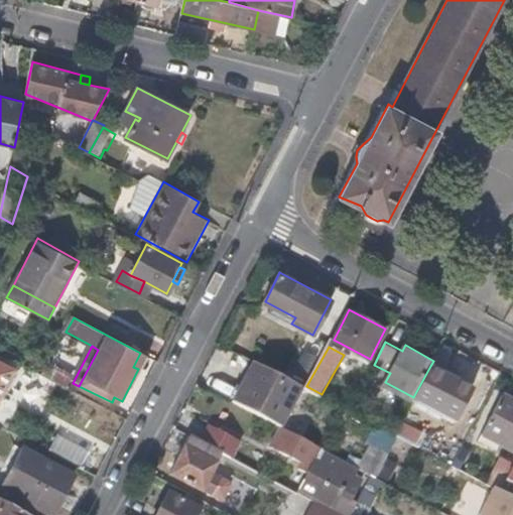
[(302,386),(254,360),(233,401),(280,426),(302,386)]
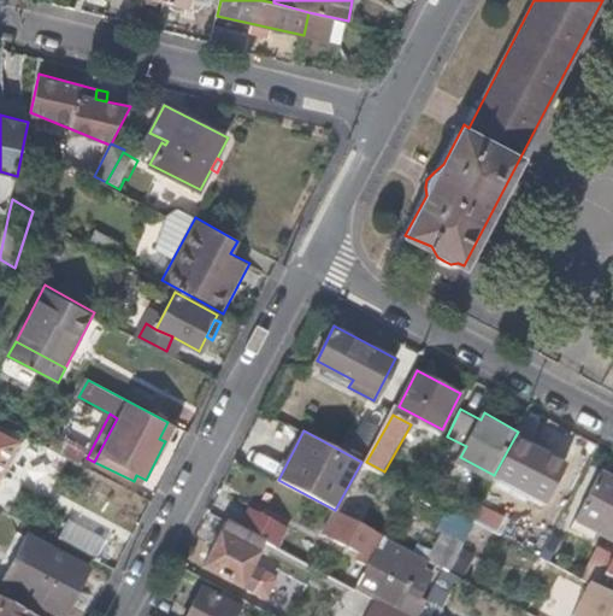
[(0,477),(7,464),(16,445),(0,436),(0,477)]
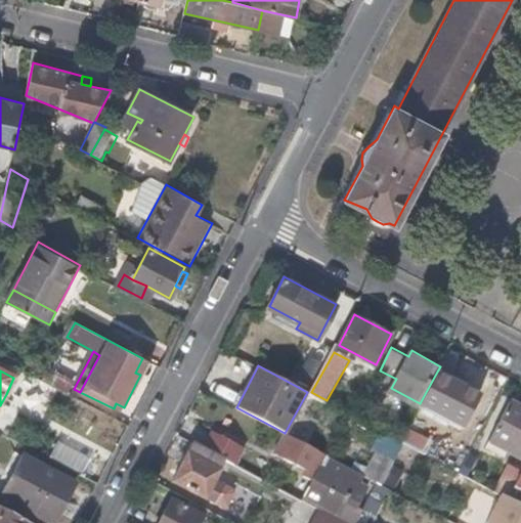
[(463,427),(480,394),(474,391),(477,386),(468,382),(466,386),(437,372),(420,403),(463,427)]
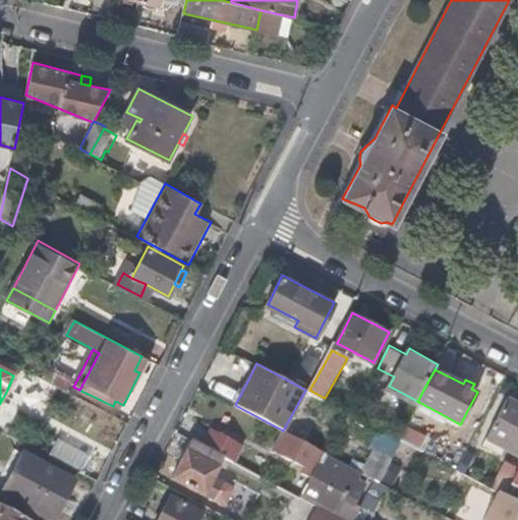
[(19,379),(13,376),(6,392),(12,395),(19,379)]
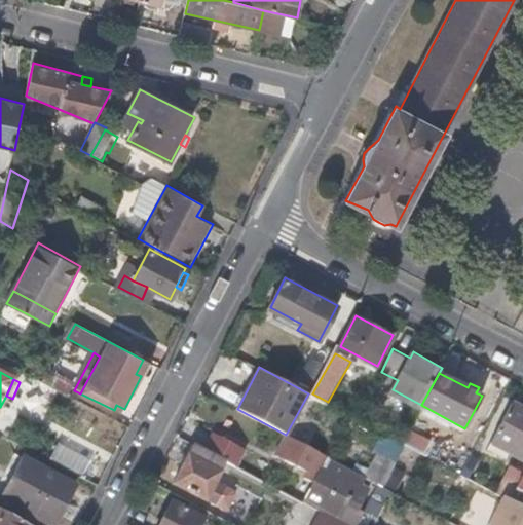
[(493,441),(517,453),(522,456),(522,406),(514,402),(493,441)]
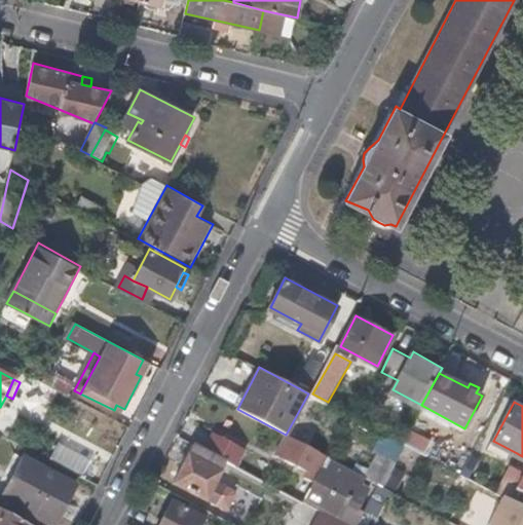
[(121,414),(124,409),(116,405),(114,410),(121,414)]
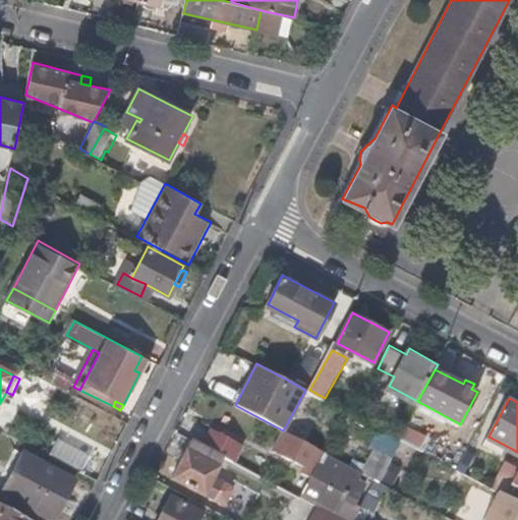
[(375,478),(363,472),(283,430),(273,450),(305,466),(302,472),(312,477),(302,499),(321,508),(337,516),(342,519),(343,519),(353,519),(361,505),(375,478)]
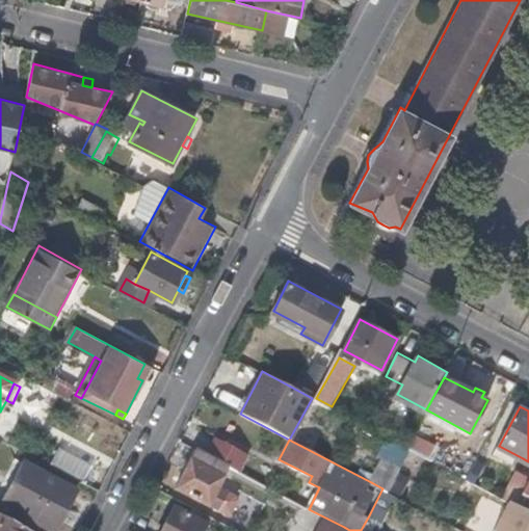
[(229,467),(239,472),(247,456),(217,441),(210,456),(229,467)]
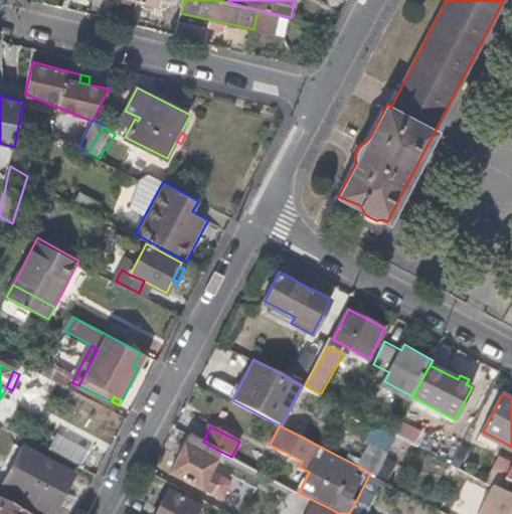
[(502,452),(506,444),(483,432),(479,440),(502,452)]
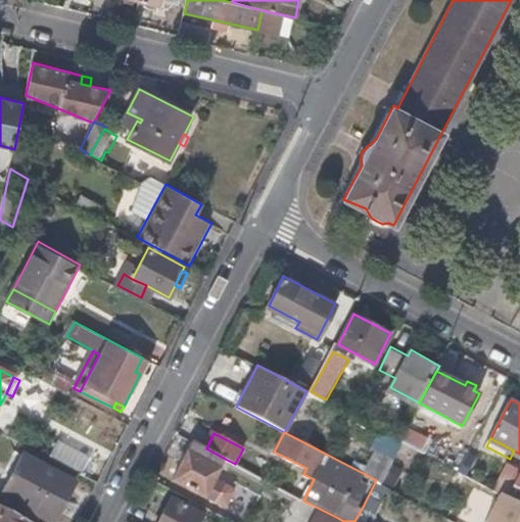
[(206,448),(193,441),(174,480),(225,506),(230,504),(235,492),(234,487),(216,478),(225,459),(206,448)]
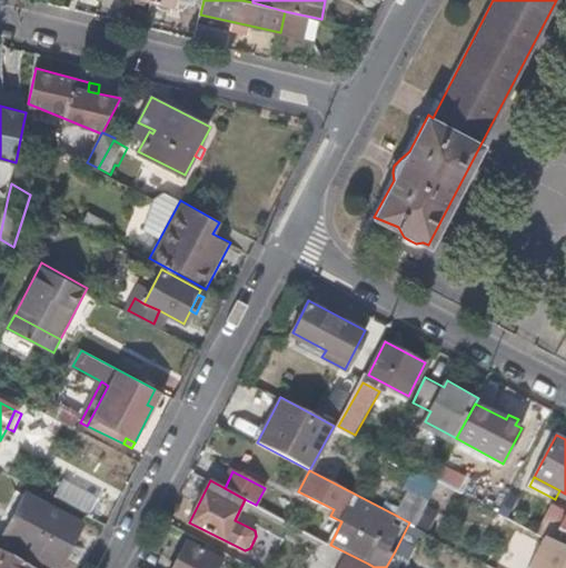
[(415,526),(428,500),(410,490),(397,516),(409,522),(415,526)]
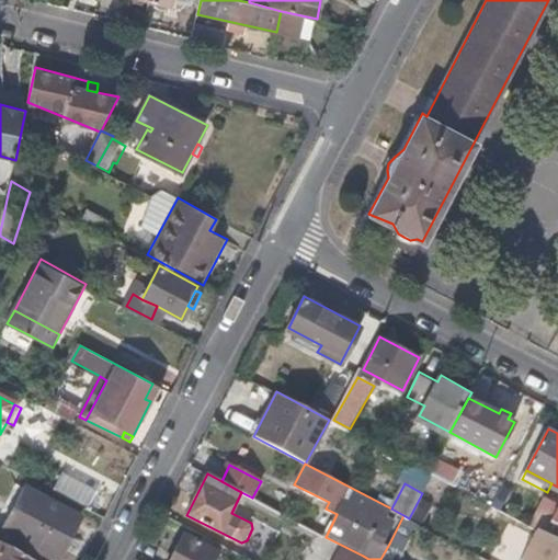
[(10,534),(33,490),(24,484),(1,529),(10,534)]
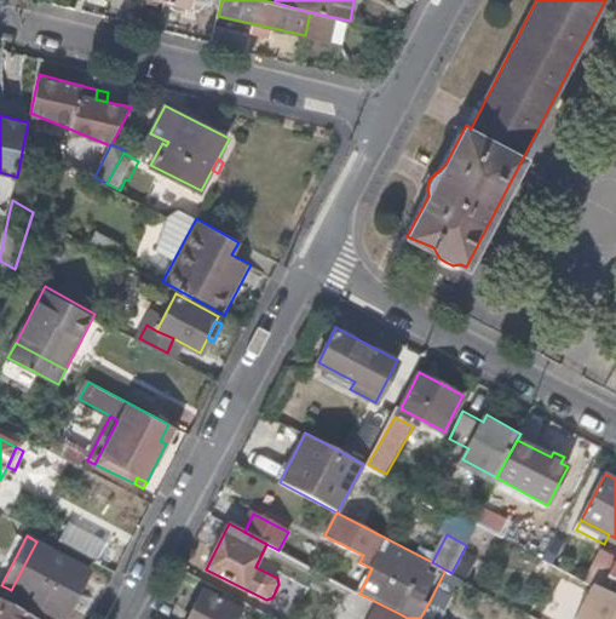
[(566,540),(557,537),(545,560),(554,565),(566,540)]
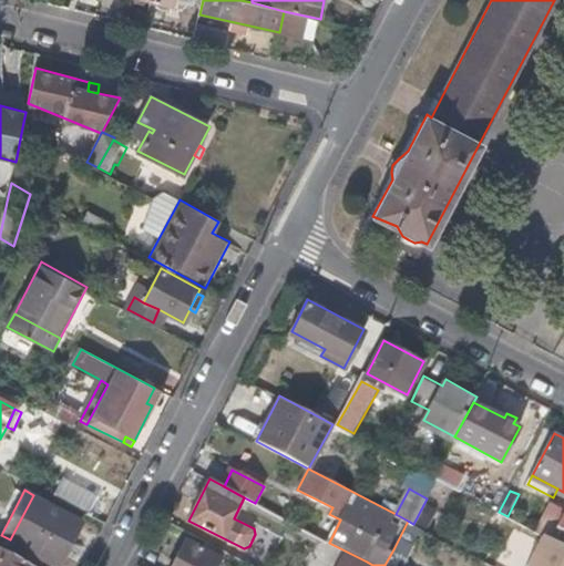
[(68,565),(90,525),(33,495),(10,539),(59,565),(68,565)]
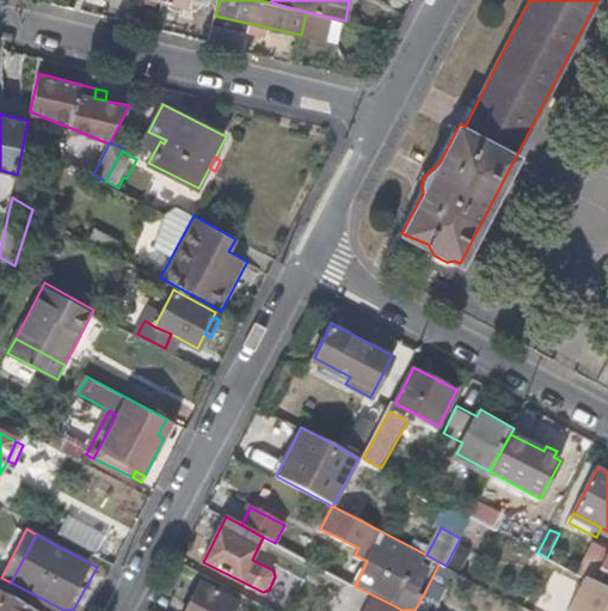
[(607,545),(596,541),(579,574),(589,579),(595,582),(607,558),(607,545)]
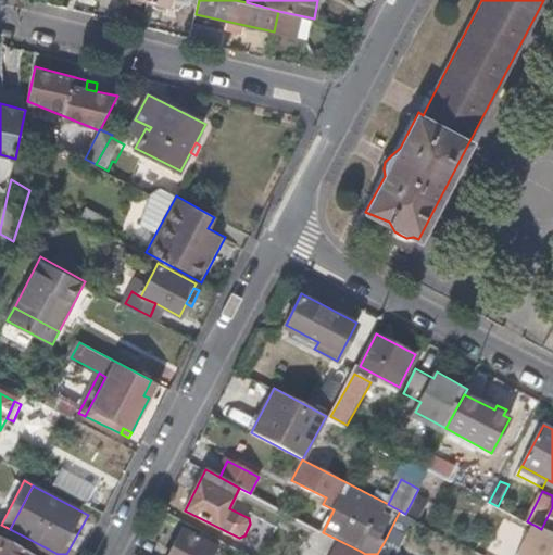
[(424,516),(432,500),(420,492),(411,509),(424,516)]
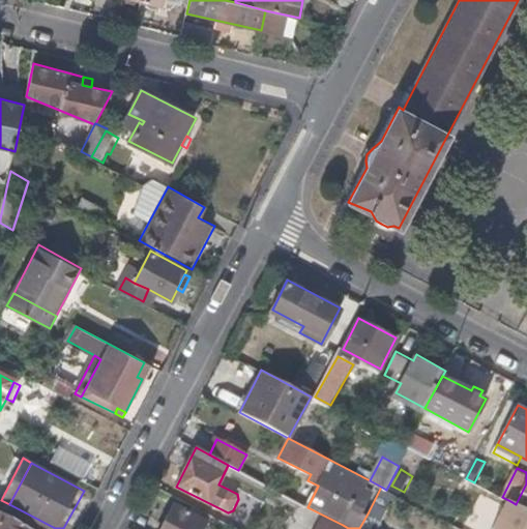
[(526,483),(516,504),(526,509),(526,483)]
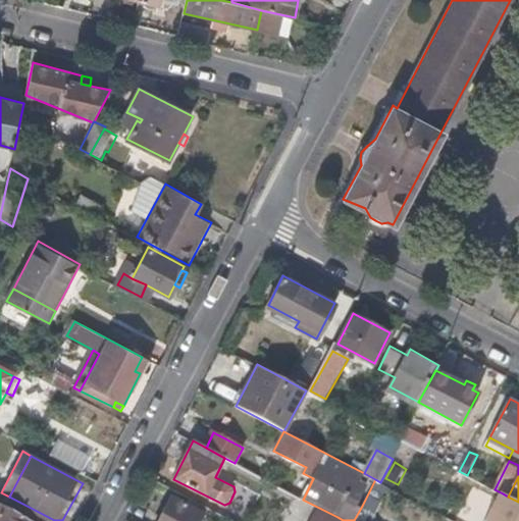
[(376,514),(390,486),(380,482),(375,479),(362,506),(376,514)]
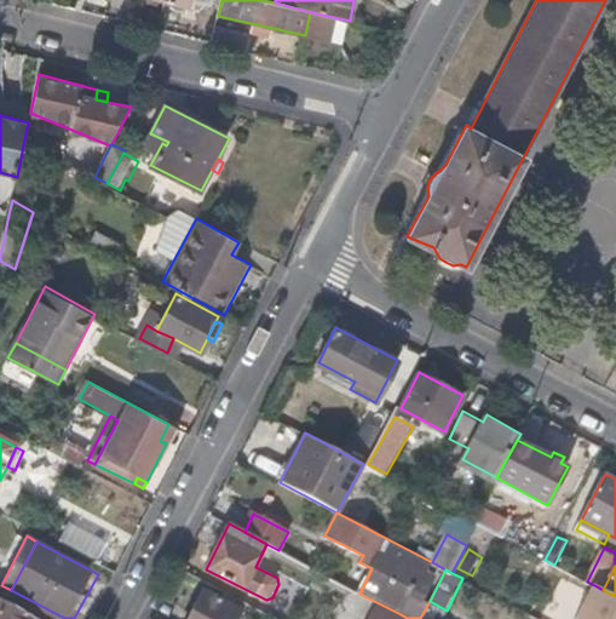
[(615,596),(603,590),(597,586),(580,618),(615,618),(615,596)]
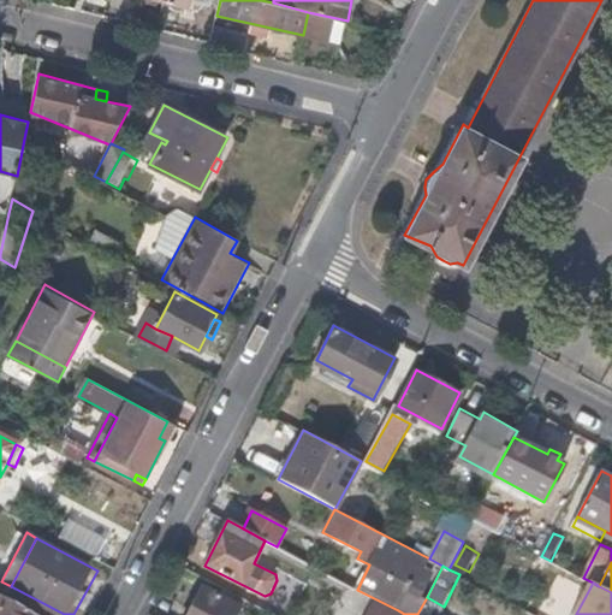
[(231,614),(239,603),(223,592),(219,598),(201,589),(185,614),(231,614)]
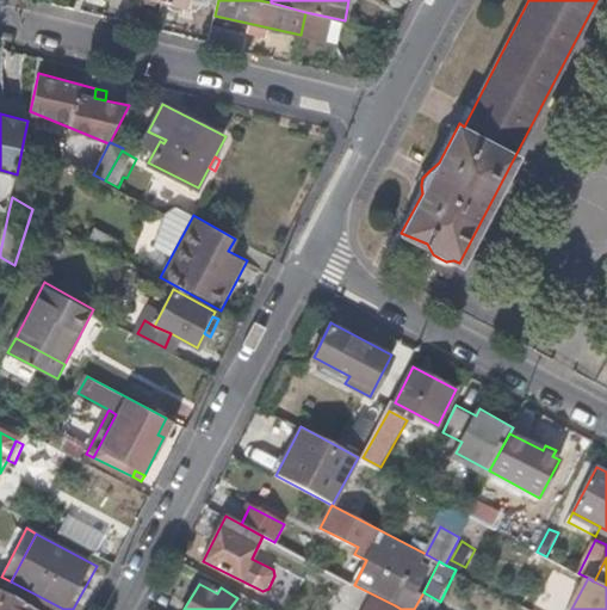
[(0,609),(35,609),(0,591),(0,609)]
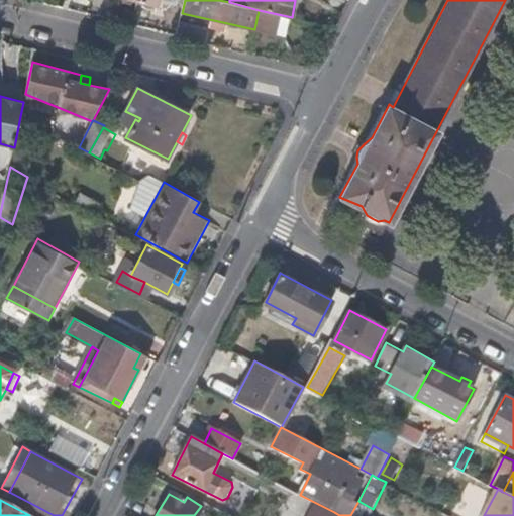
[(340,515),(339,515),(334,512),(318,504),(311,515),(340,515)]
